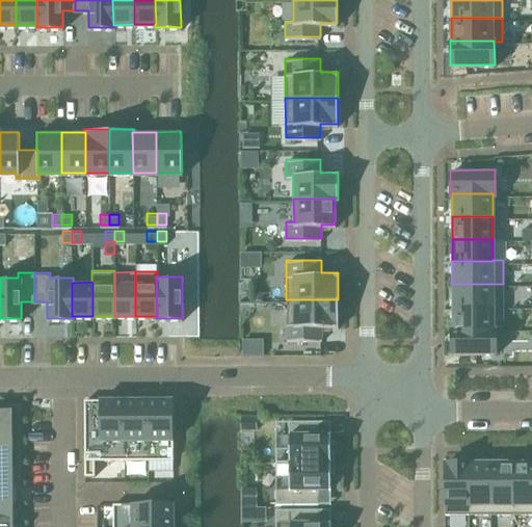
[(503,284),(452,284),(452,307),(503,306),(503,284)]
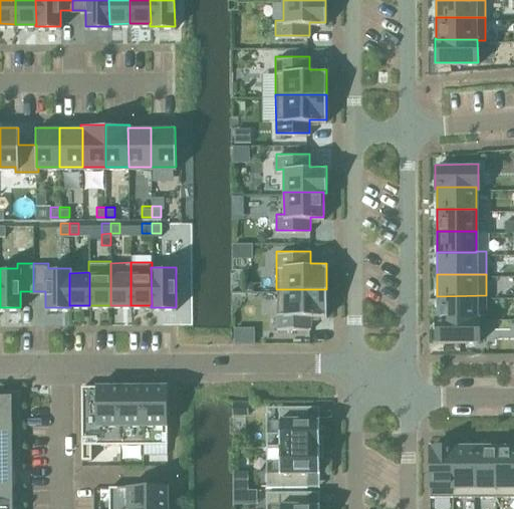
[(326,314),(326,289),(276,289),(276,327),(310,327),(310,314),(326,314)]
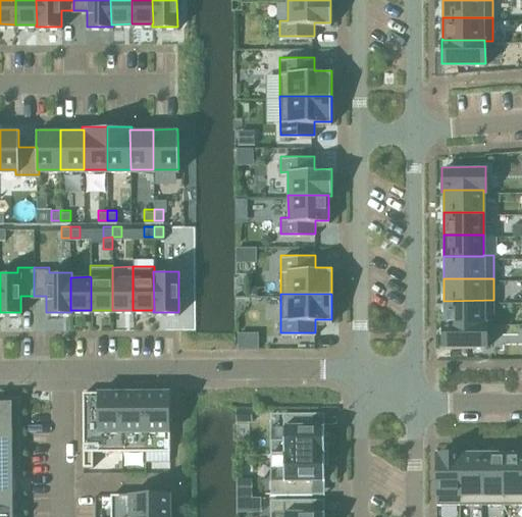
[(493,300),(444,301),(444,321),(444,322),(485,322),(485,323),(494,323),(493,300)]
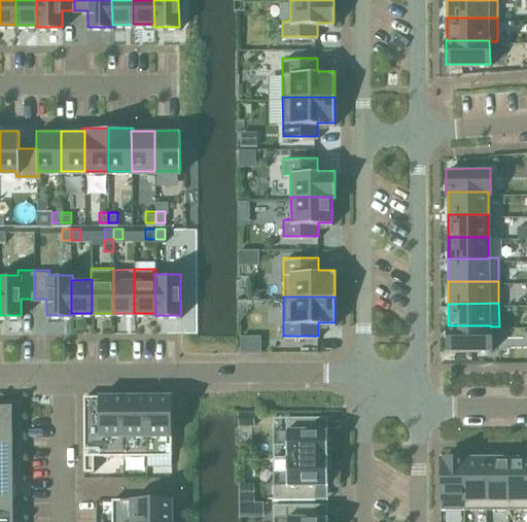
[(448,324),(447,324),(447,349),(491,349),(490,326),(490,325),(448,325),(448,324)]
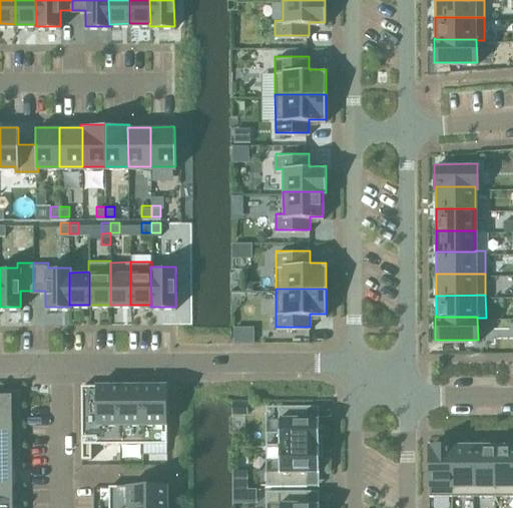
[(166,383),(95,384),(95,393),(95,401),(95,409),(95,417),(95,425),(95,433),(95,442),(143,441),(143,451),(166,451),(166,441),(166,383)]
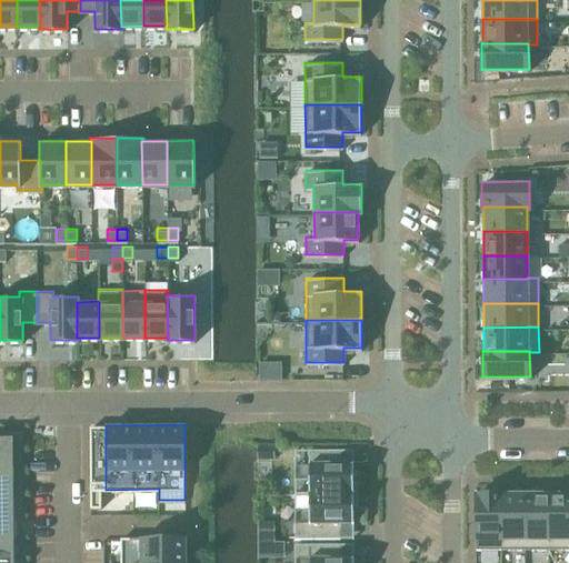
[(106,425),(90,425),(90,435),(106,435),(106,425)]
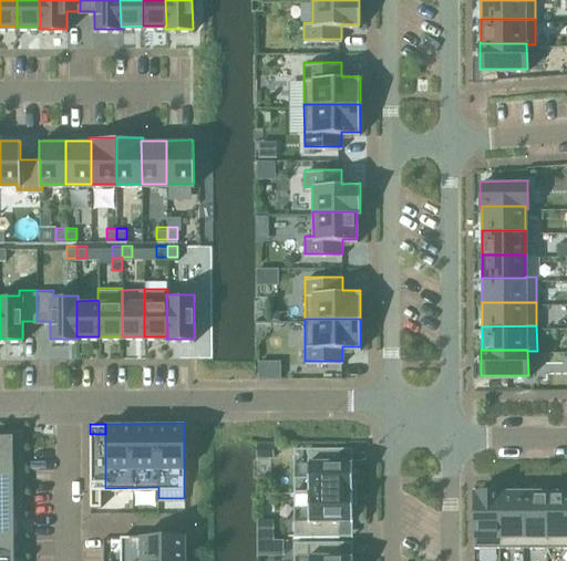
[(12,560),(12,434),(0,433),(0,560),(12,560)]
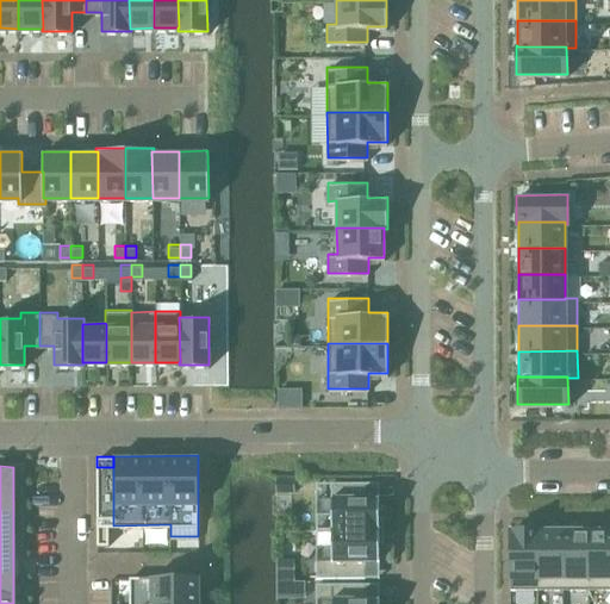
[(113,467),(97,467),(97,477),(113,477),(113,467)]
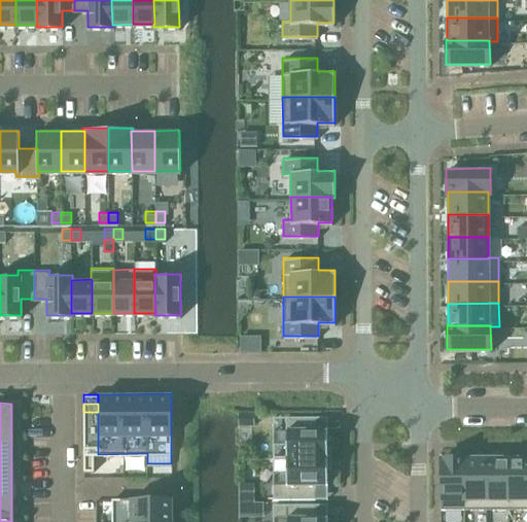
[(255,420),(255,408),(238,408),(238,420),(255,420)]
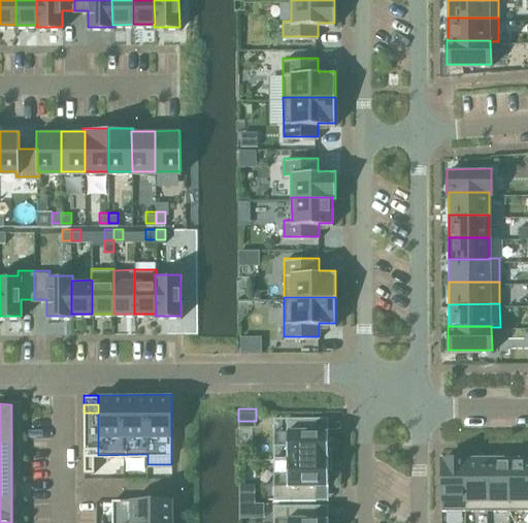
[(98,413),(84,413),(84,421),(98,421),(98,413)]
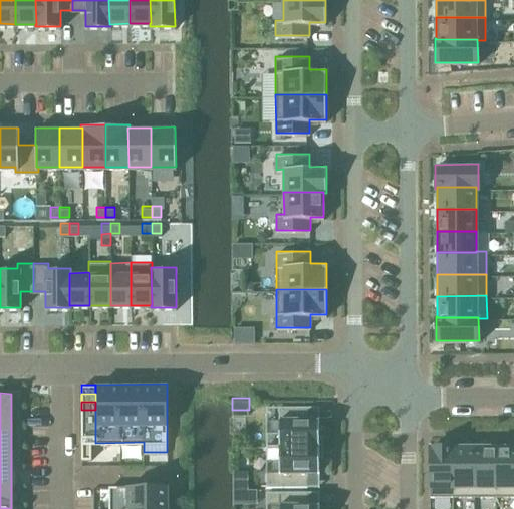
[(319,444),(318,418),(307,418),(306,404),(278,405),(279,445),(319,444)]
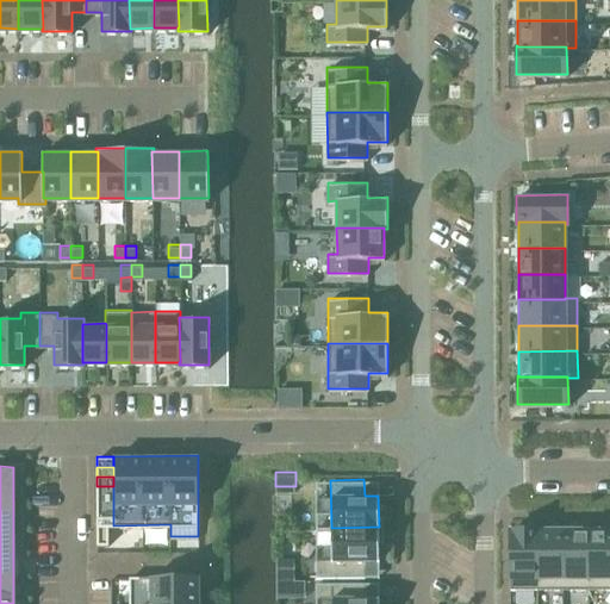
[(113,486),(97,486),(97,496),(113,496),(113,486)]
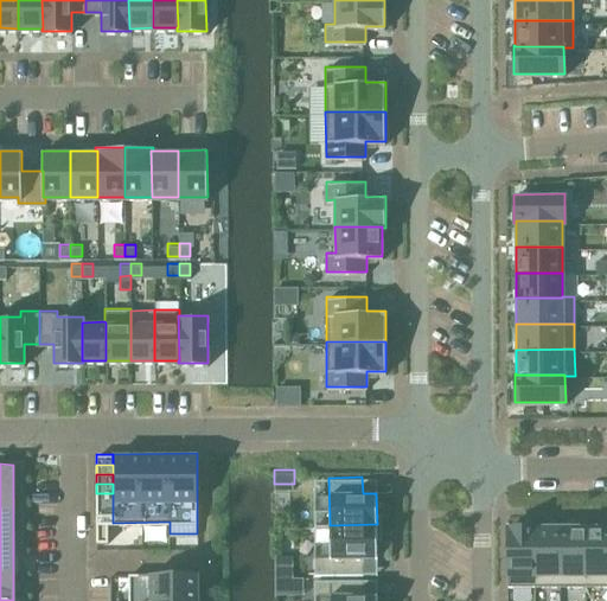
[(113,493),(96,493),(96,503),(113,503),(113,493)]
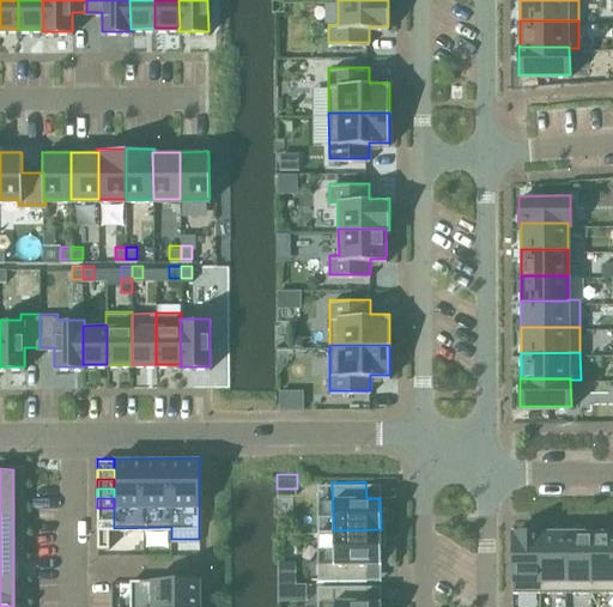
[(114,508),(97,508),(97,517),(114,517),(114,508)]
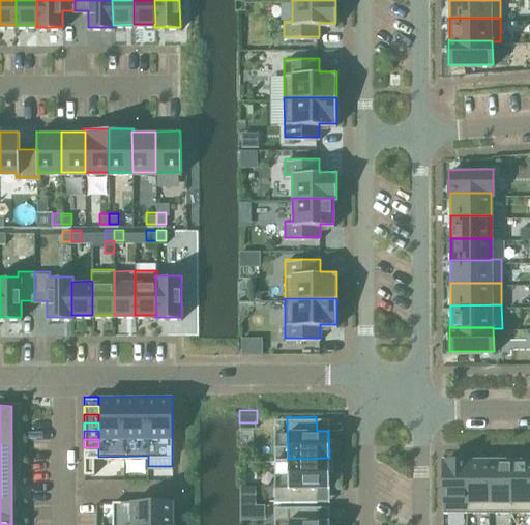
[(98,447),(84,447),(84,457),(94,457),(98,457),(98,447)]
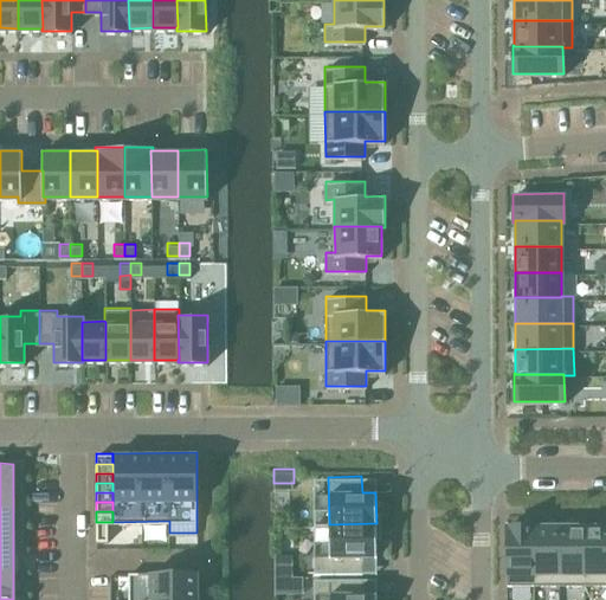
[(108,522),(96,522),(96,539),(108,539),(108,522)]
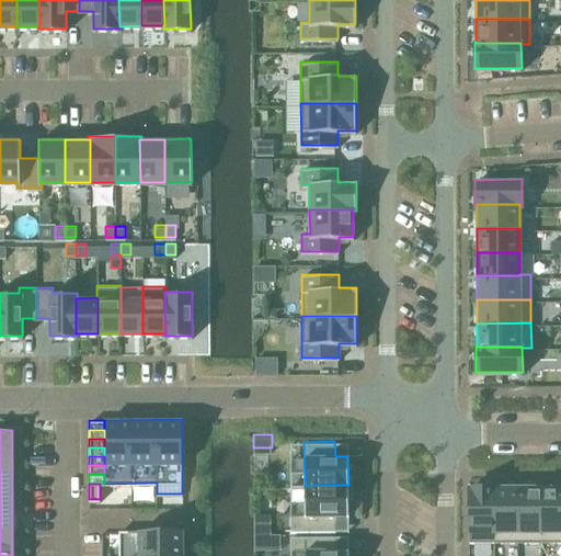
[(348,514),(348,485),(305,486),(305,513),(290,513),(290,530),(335,530),(335,514),(348,514)]
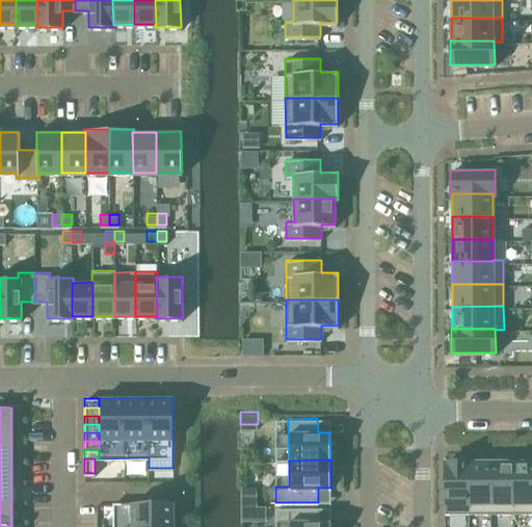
[(470,460),(445,460),(445,512),(469,512),(469,462),(470,462),(470,460)]
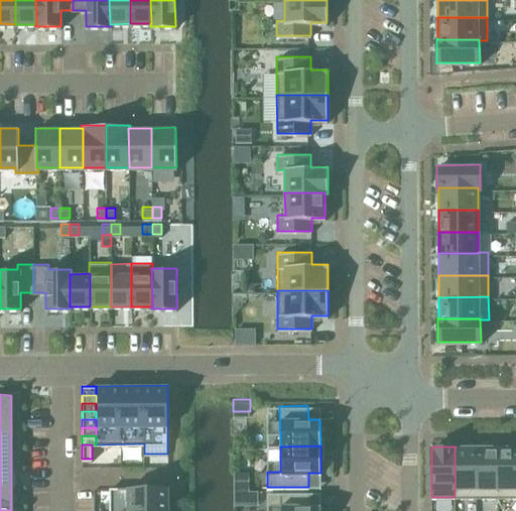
[(498,446),(476,448),(476,497),(498,496),(498,446)]
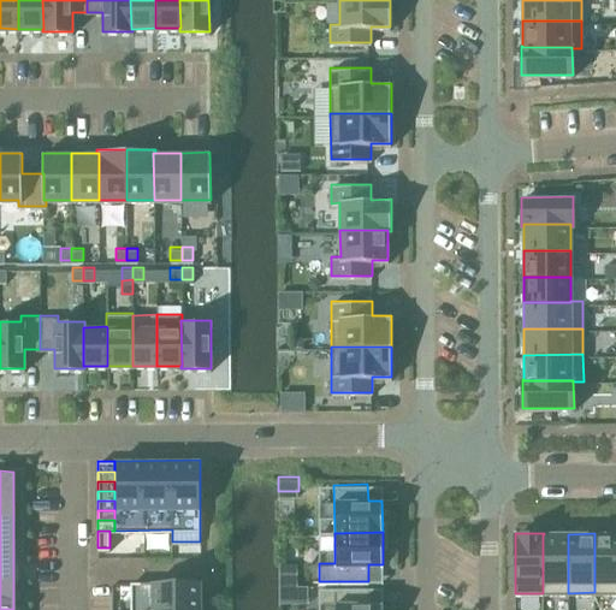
[(615,533),(594,533),(594,592),(615,592),(615,533)]
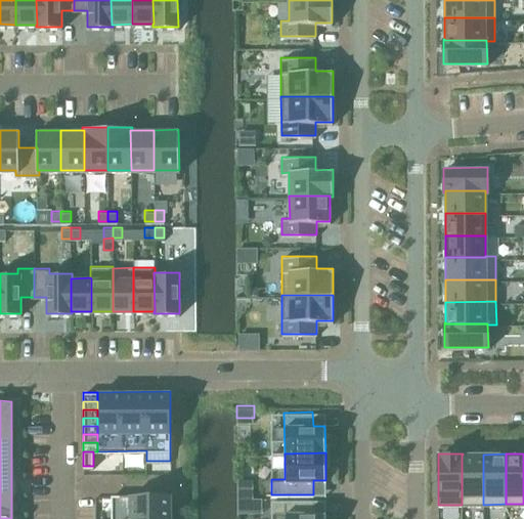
[(463,455),(462,455),(462,505),(483,505),(483,455),(463,455)]
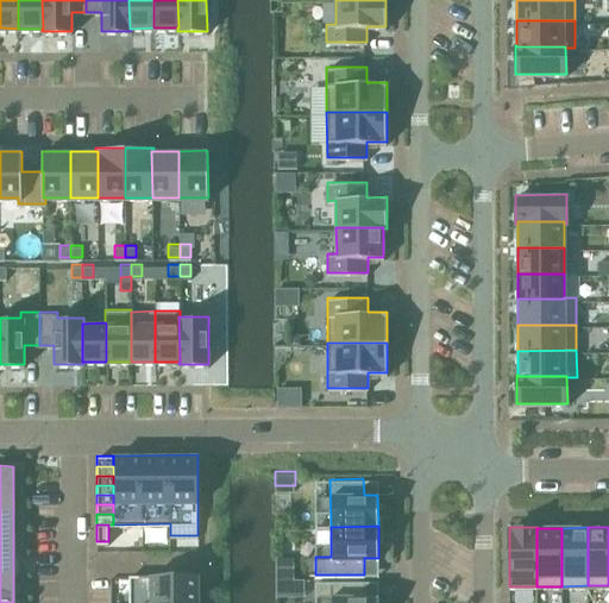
[(129,575),(129,602),(198,602),(198,573),(129,575)]
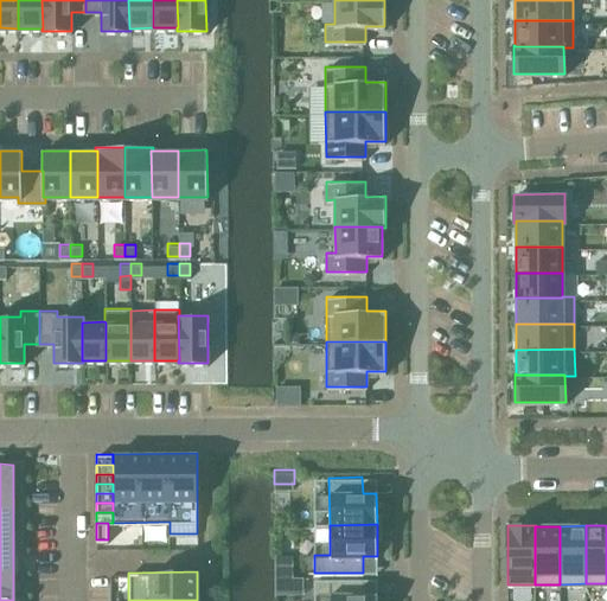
[(298,586),(298,574),(289,574),(288,574),(288,586),(298,586)]
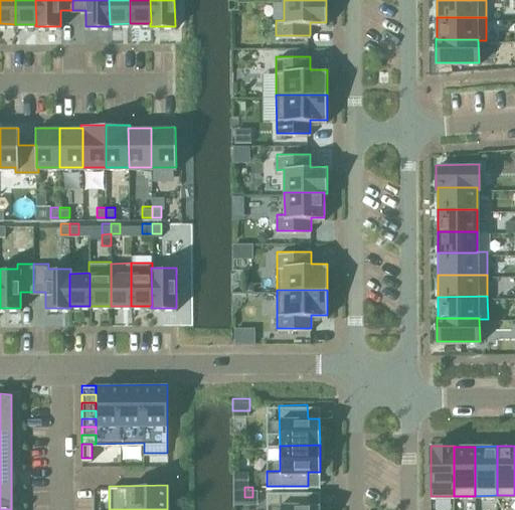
[(319,509),(320,503),(308,503),(308,490),(267,491),(266,509),(319,509)]
